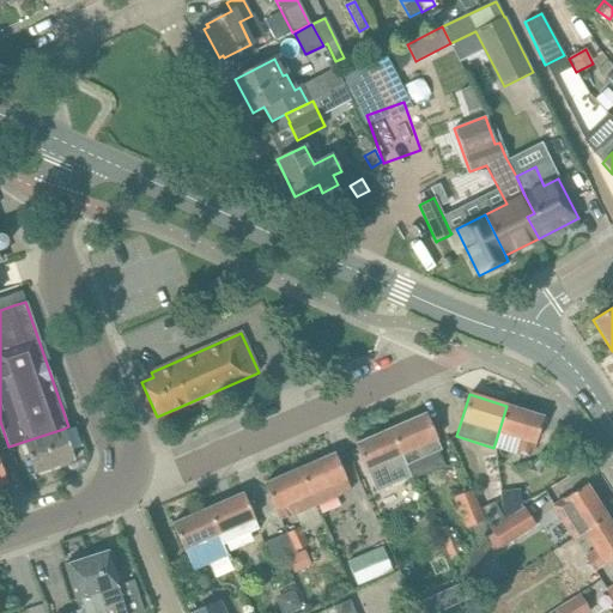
[(507,406),(498,434),(519,439),(515,449),(529,454),(533,444),(535,444),(544,417),(507,406)]
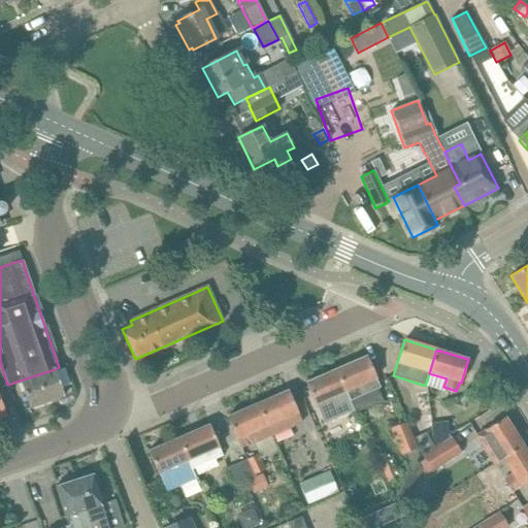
[(367,356),(336,369),(354,411),(356,415),(384,402),(377,389),(378,389),(374,378),(376,378),(367,356)]
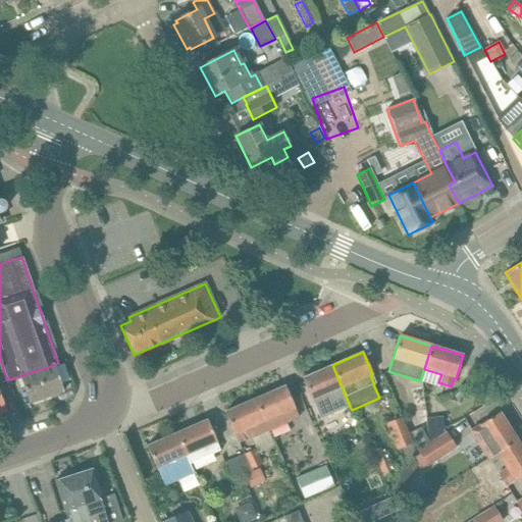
[(54,365),(19,376),(30,403),(63,392),(54,365)]
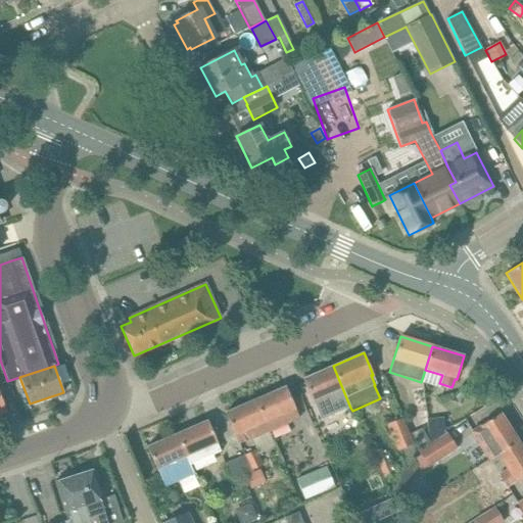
[(333,366),(303,379),(313,401),(317,411),(321,420),(350,408),(333,366)]
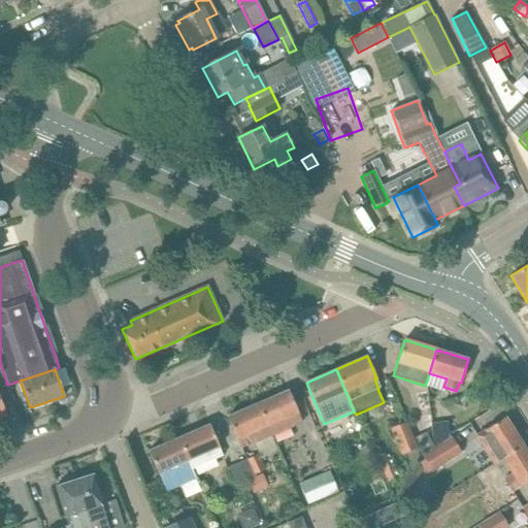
[(257,404),(271,435),(302,422),(288,391),(257,404)]
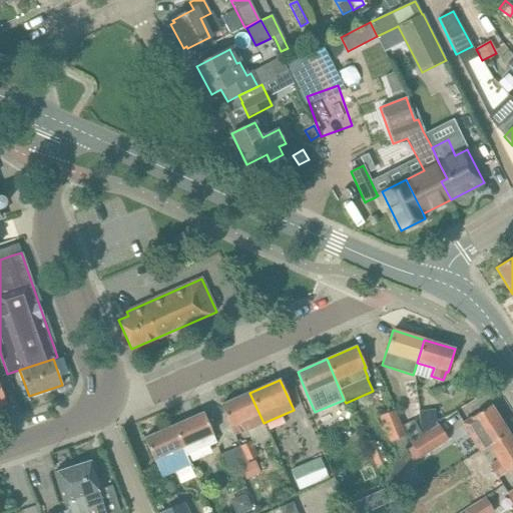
[(264,423),(249,393),(220,405),(234,436),(264,423)]
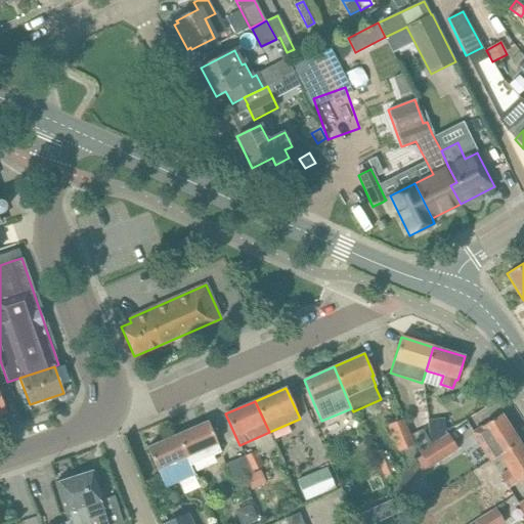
[(498,456),(519,443),(501,415),(471,433),(489,462),(498,456)]
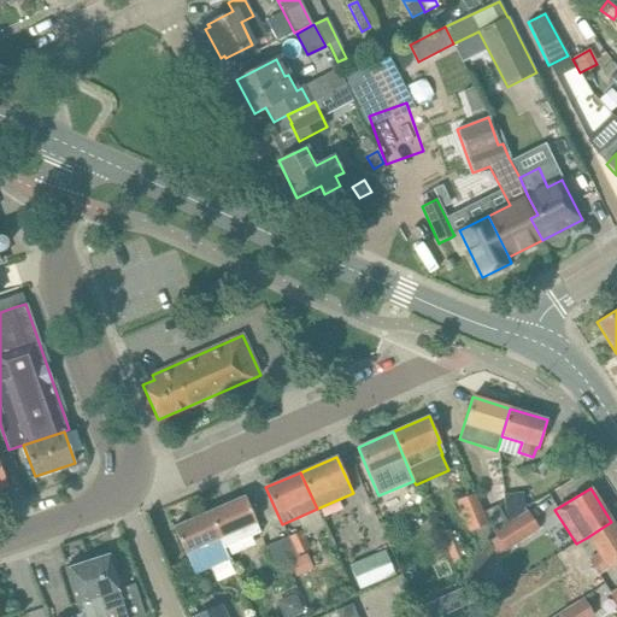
[(486,527),(474,494),(456,501),(468,534),(472,532),(486,527)]
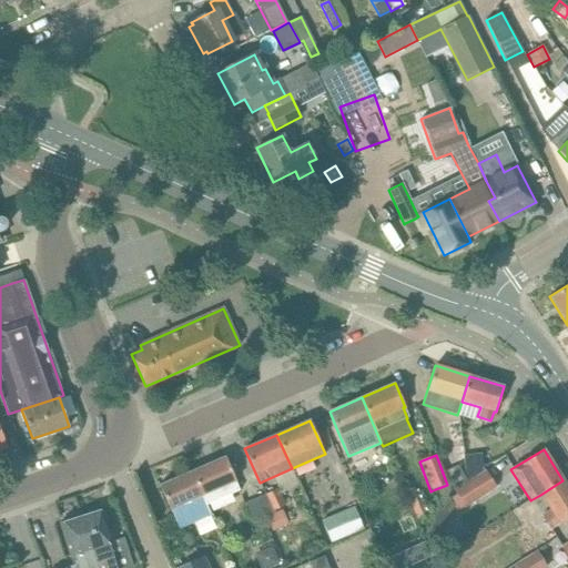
[(466,482),(482,472),(480,470),(482,456),(463,455),(466,478),(466,482)]
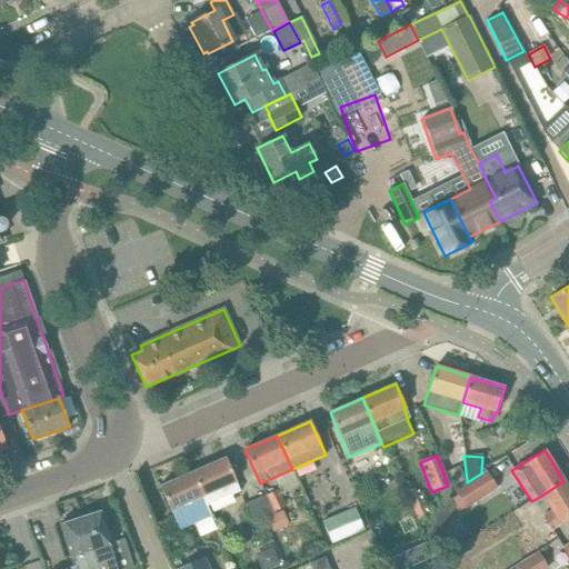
[(193,472),(208,505),(225,498),(239,492),(235,482),(236,481),(226,458),(193,472)]
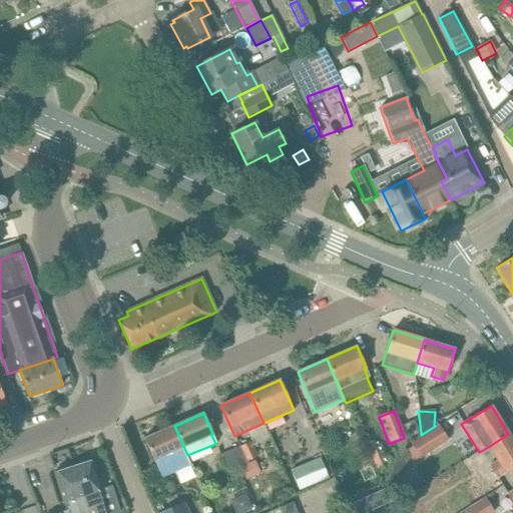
[(414,420),(402,427),(409,443),(421,435),(421,432),(414,420)]
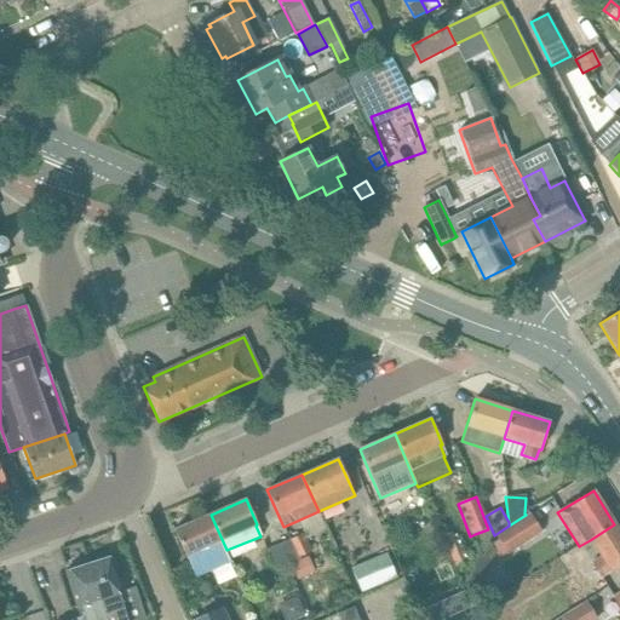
[(227,550),(211,515),(174,530),(194,572),(208,566),(211,570),(231,561),(227,550)]
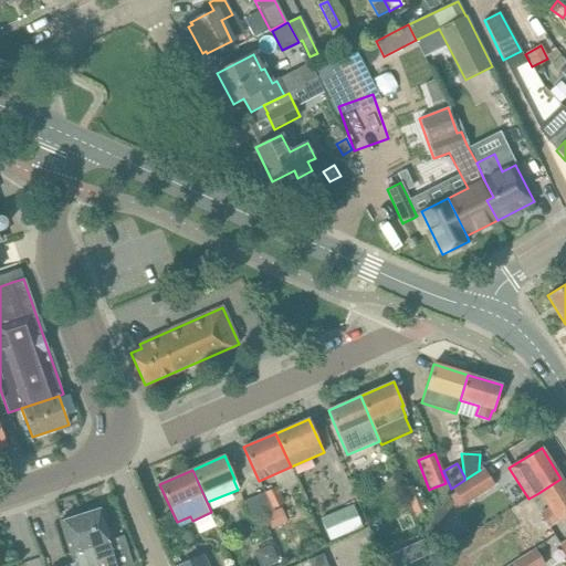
[(452,490),(454,494),(448,498),(456,510),(493,486),(483,470),(481,472),(480,470),(464,480),(464,482),(452,490)]
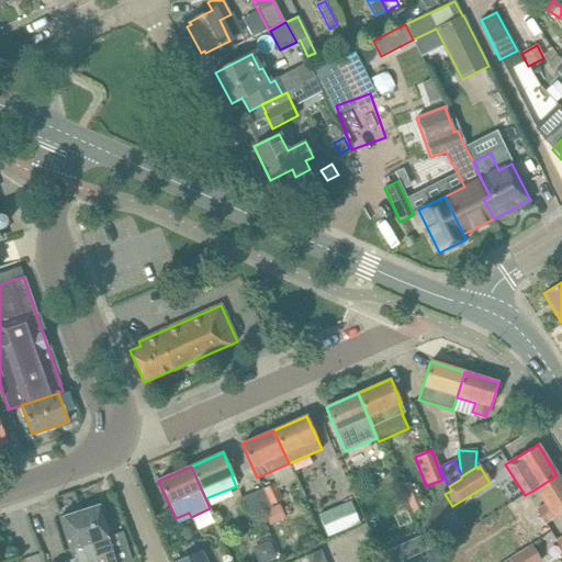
[(561,483),(557,475),(535,490),(544,505),(535,512),(543,524),(552,518),(557,516),(561,512),(561,483)]
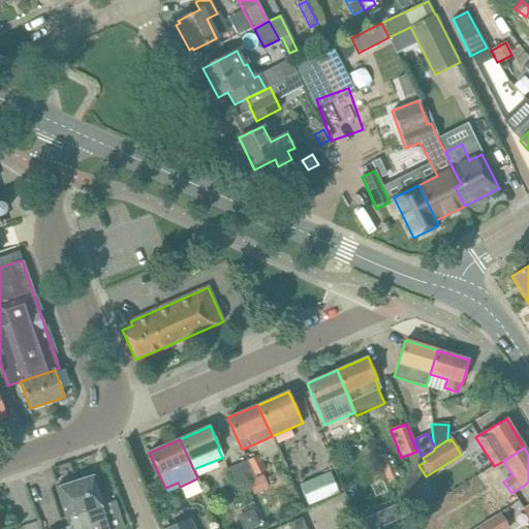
[(417,450),(416,452),(405,456),(411,472),(422,459),(417,450)]
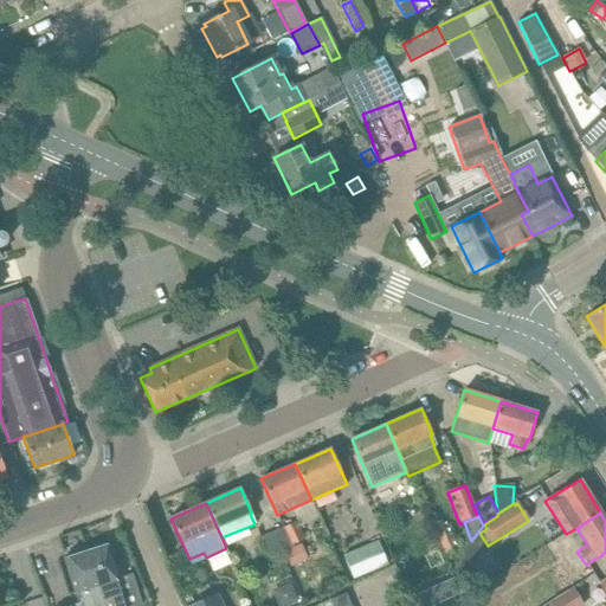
[(455,549),(440,519),(430,524),(443,554),(455,549)]
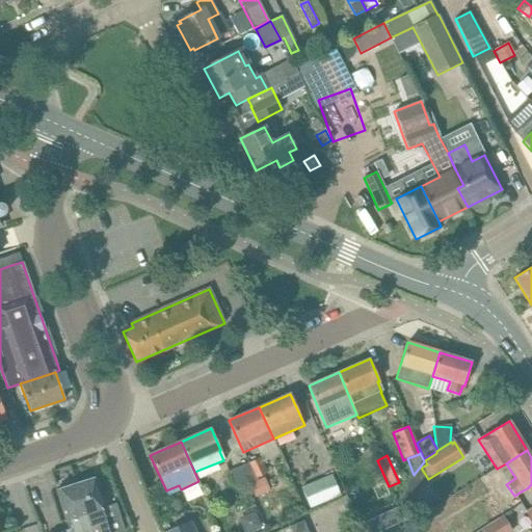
[(258,458),(247,462),(247,463),(255,480),(266,475),(258,458)]
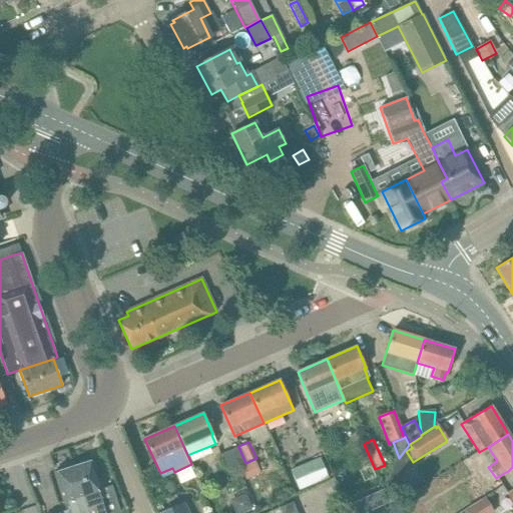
[(320,459),(290,472),(299,491),(328,478),(320,459)]
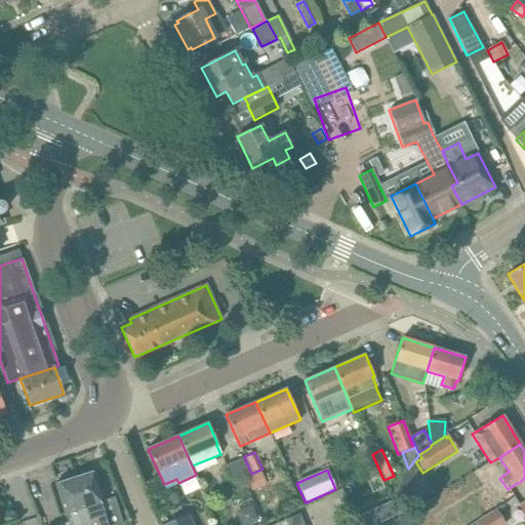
[(94,471),(74,478),(90,524),(118,524),(122,524),(114,498),(104,501),(94,471)]
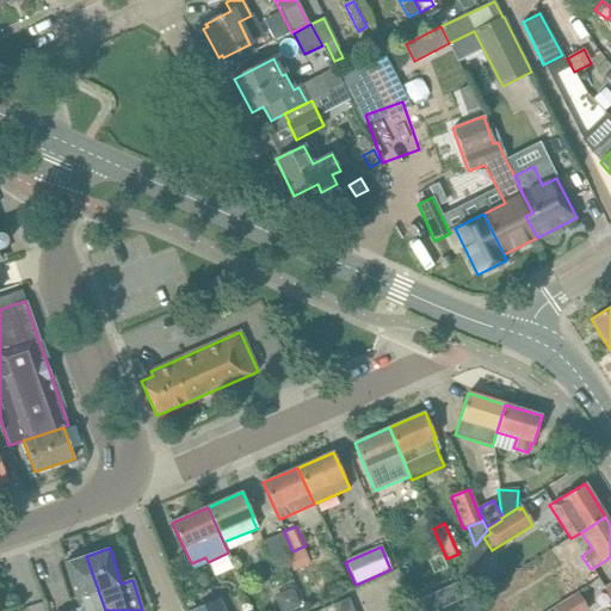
[(303,550),(287,559),(292,573),(310,566),(303,550)]
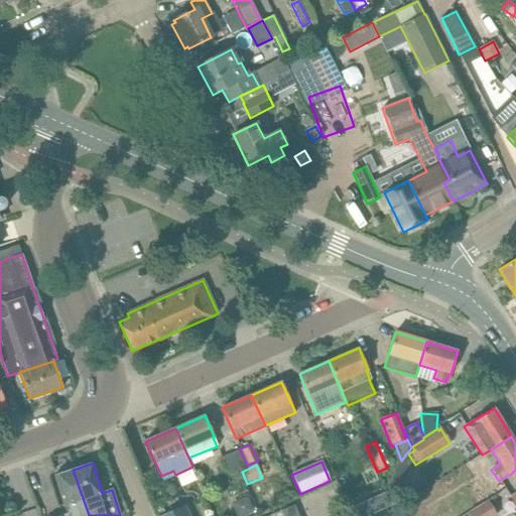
[(89,515),(73,470),(54,475),(65,506),(66,506),(69,515),(61,515),(60,515),(89,515)]
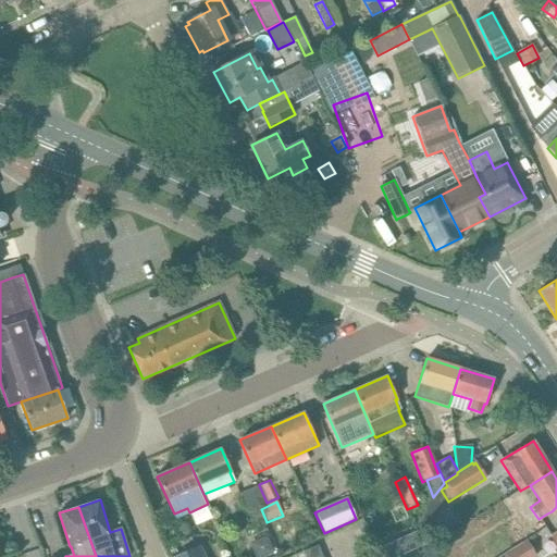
[(286,522),(276,527),(285,547),(296,543),(286,522)]
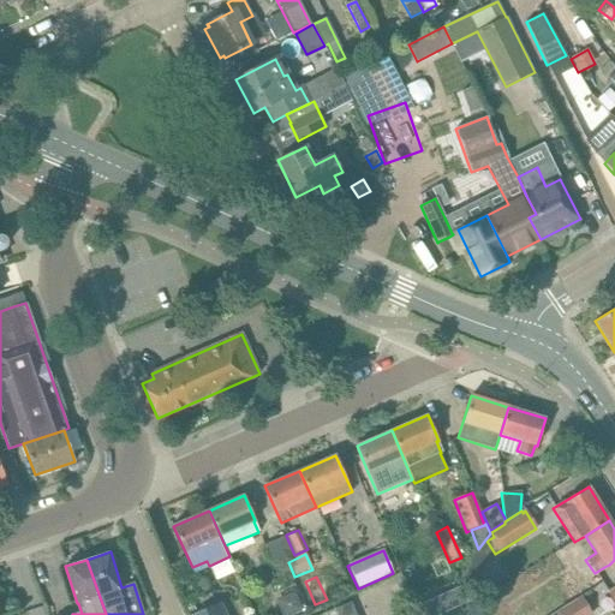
[(460,587),(415,607),(417,614),(439,614),(457,608),(466,603),(460,587)]
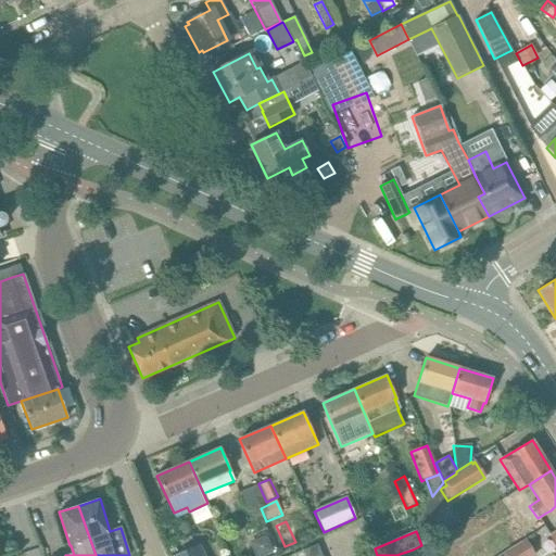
[(255,555),(261,555),(270,552),(264,539),(251,544),(255,555)]
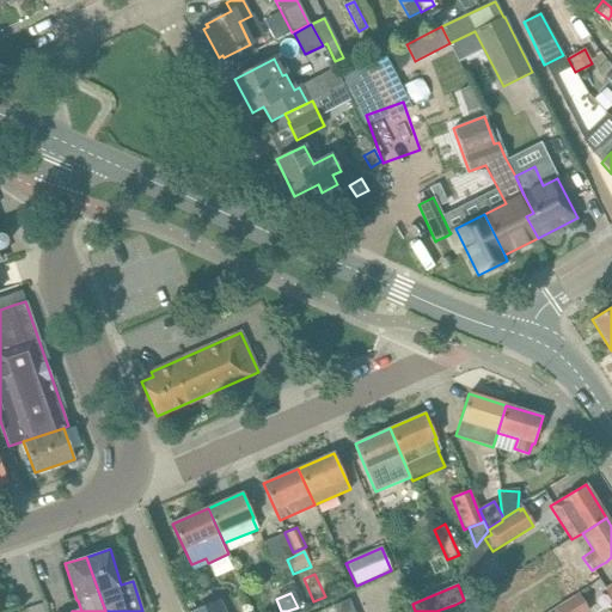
[(586,611),(587,611),(579,597),(555,611),(586,611)]
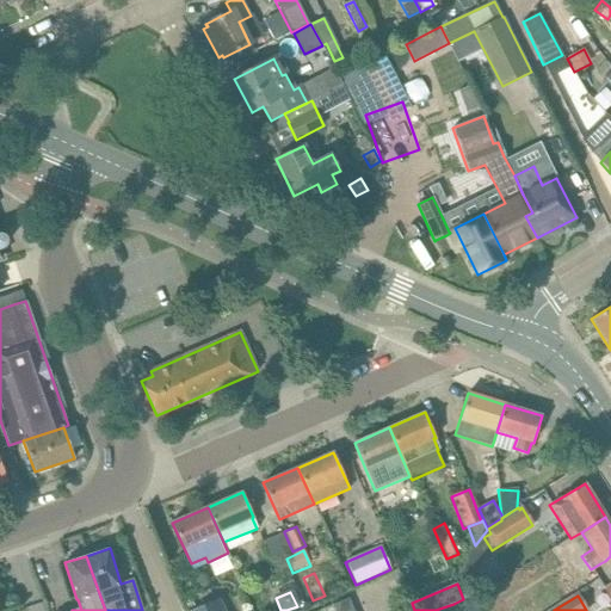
[(224,610),(220,598),(190,610),(224,610)]
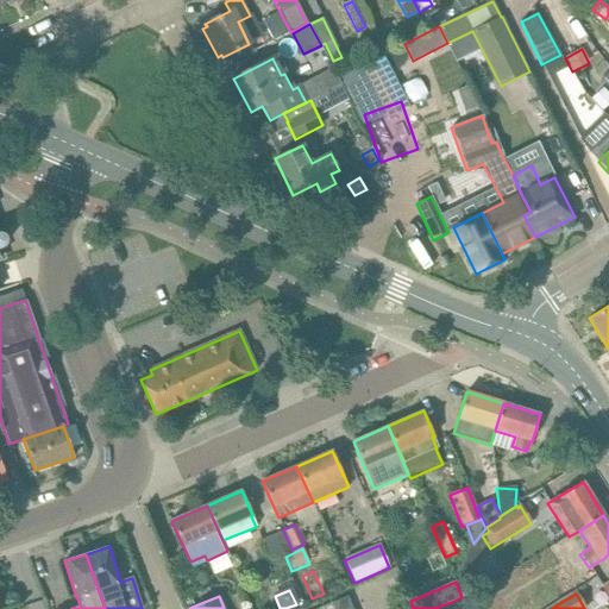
[(332,603),(333,608),(352,608),(347,596),(332,603)]
